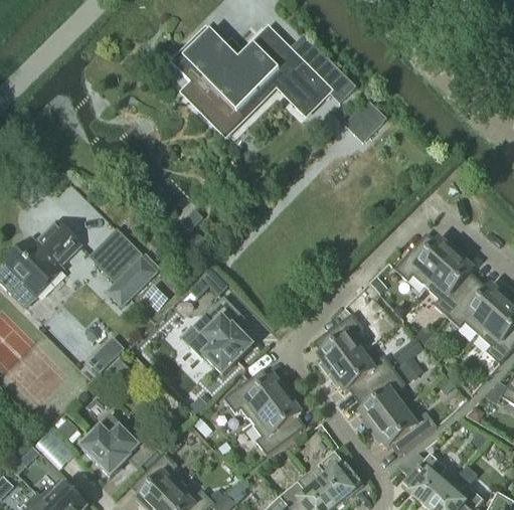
[(239,58),(206,25),(171,60),(193,82),(186,90),(230,135),(278,88),(307,118),(332,93),(269,28),(239,58)]
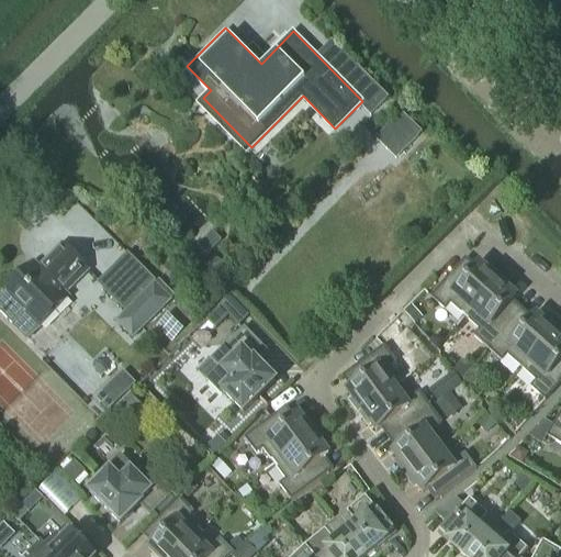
[(378,135),(397,154),(419,132),(400,112),(378,135)]
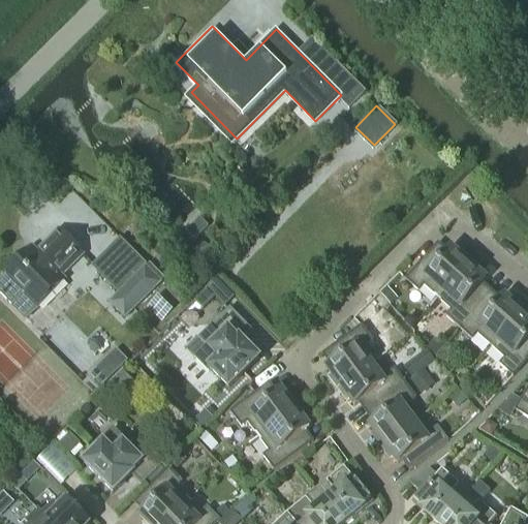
[(198,216),(185,229),(193,238),(207,224),(198,216)]
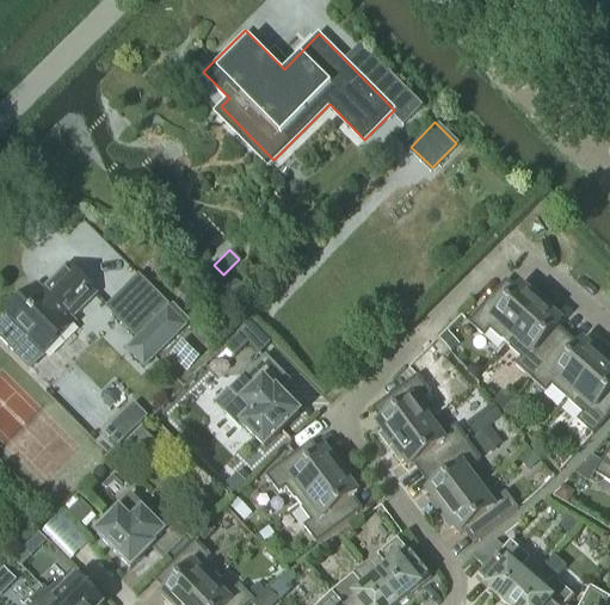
[(12,309),(7,314),(8,315),(0,322),(0,334),(16,349),(29,335),(44,351),(75,320),(71,315),(97,289),(69,263),(44,288),(38,283),(24,297),(20,297),(12,306),(12,309)]
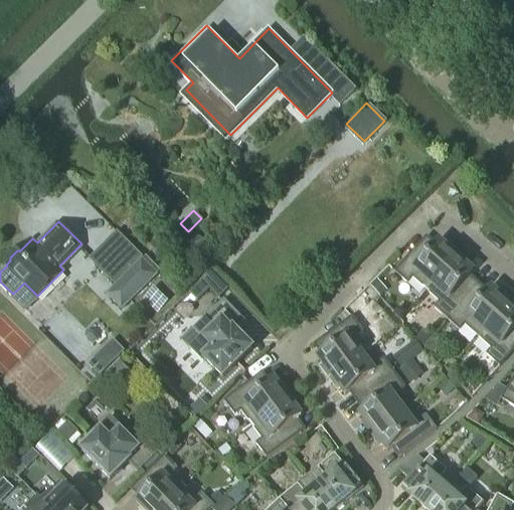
[(118,226),(107,237),(135,265),(143,256),(145,253),(118,226)]
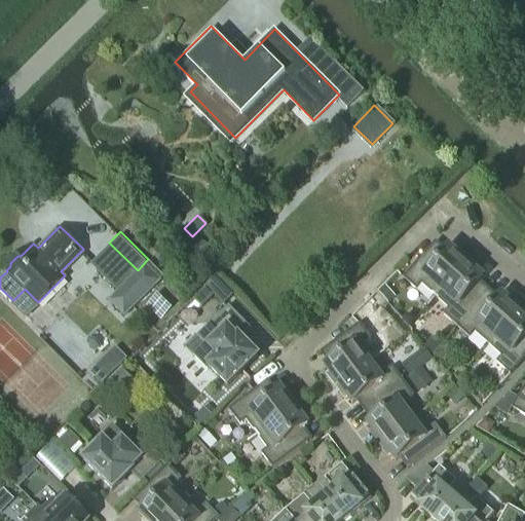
[(193,252),(198,257),(210,247),(200,237),(193,245),(193,252)]
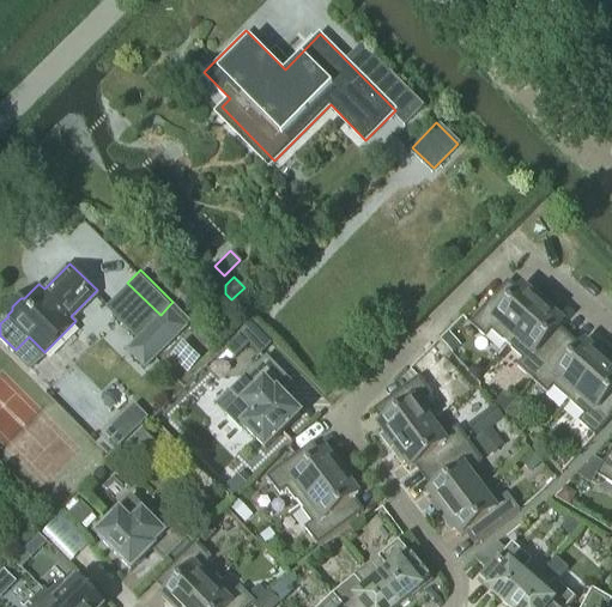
[(508,341),(546,299),(534,287),(532,291),(523,284),(516,292),(506,281),(471,320),(488,334),(492,328),(508,341)]
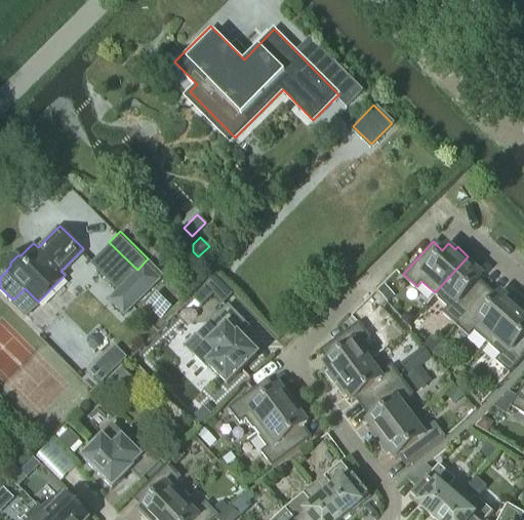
[(456,322),(486,289),(477,281),(483,274),(477,268),(479,266),(468,256),(435,292),(448,305),(444,310),(456,322)]
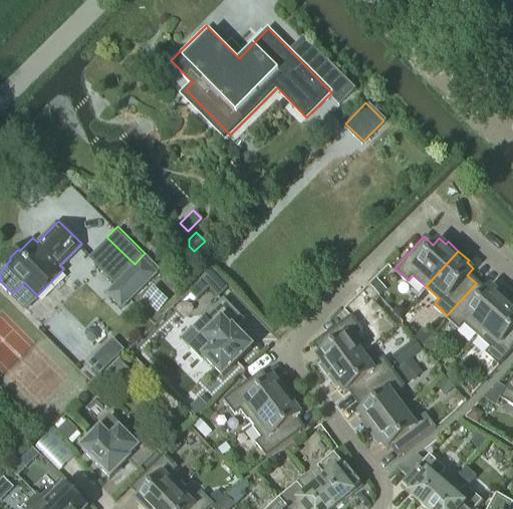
[(122,304),(149,279),(161,267),(147,252),(145,253),(143,255),(135,264),(108,290),(122,304)]
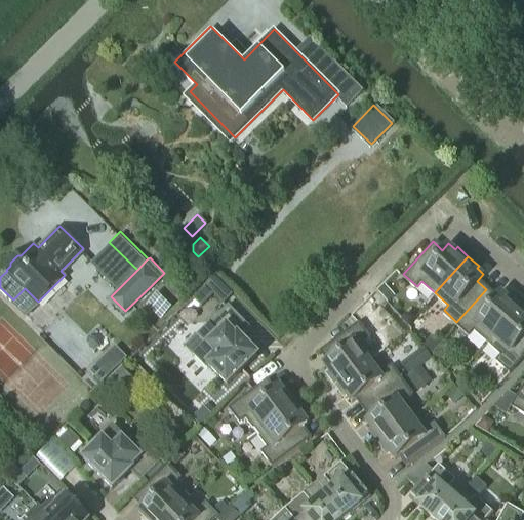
[(234,291),(215,272),(205,282),(224,302),(234,291)]
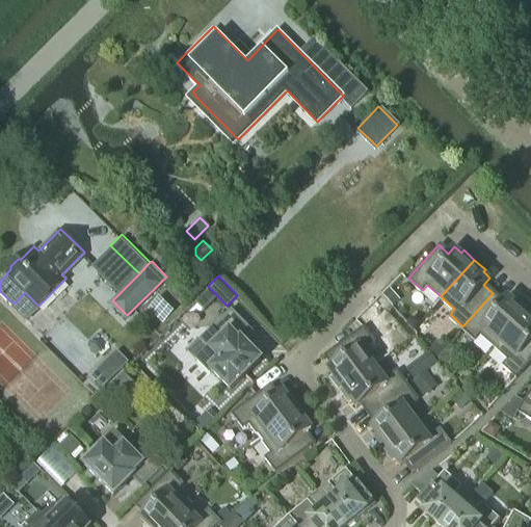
[(391,286),(383,292),(393,302),(400,296),(391,286)]
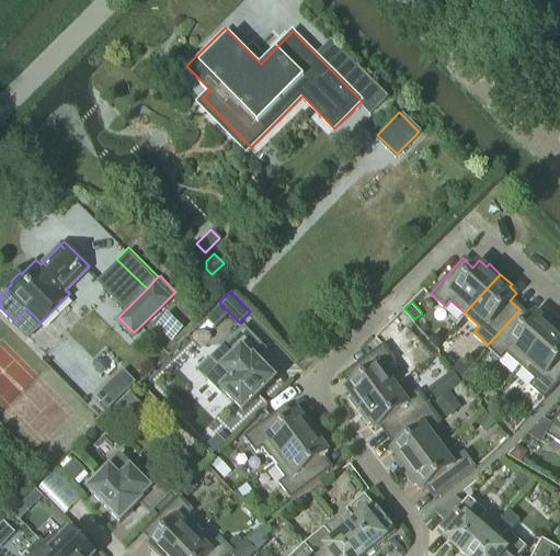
[(544,317),(536,310),(529,318),(520,309),(488,344),(502,356),(507,351),(522,364),(557,325),(546,315),(544,317)]
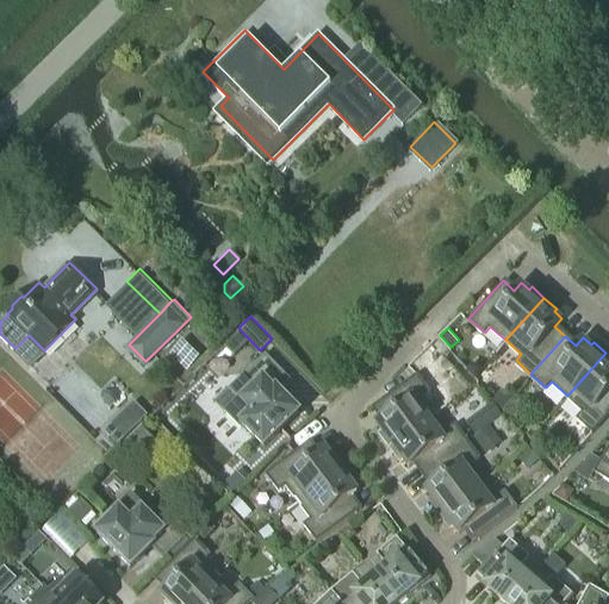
[(267,353),(243,375),(230,387),(240,397),(228,409),(241,423),(243,421),(265,443),(299,410),(279,388),(290,377),(267,353)]
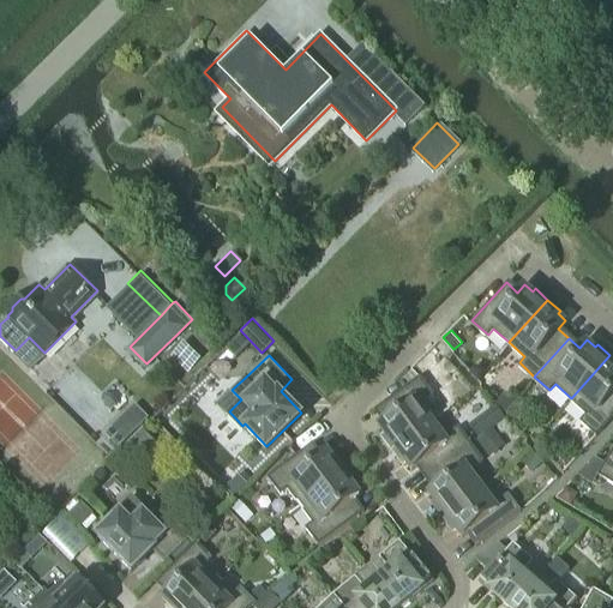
[(612,357),(610,355),(571,398),(587,413),(581,419),(596,433),(612,414),(612,357)]
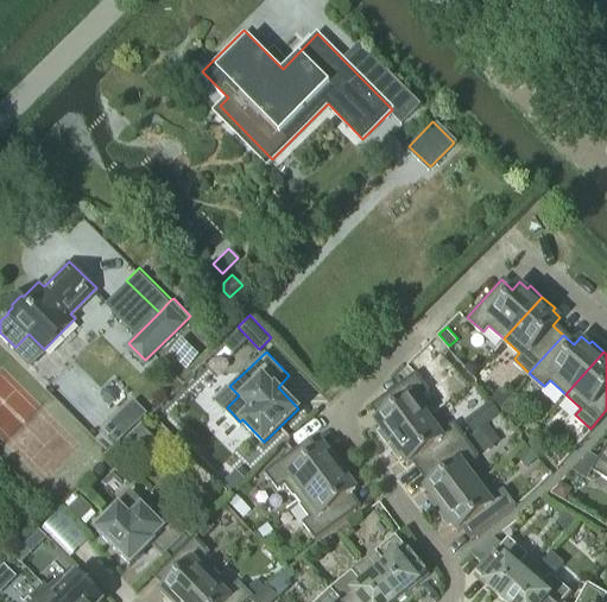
[(418,371),(429,362),(421,353),(411,360),(418,371)]
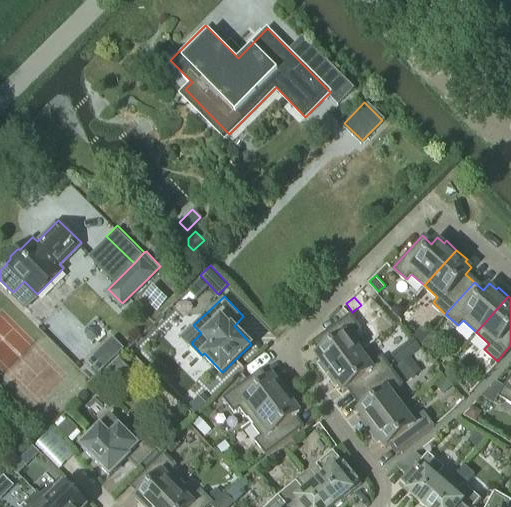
[(328,373),(367,344),(356,330),(361,326),(351,312),(317,337),(324,347),(317,353),(322,360),(320,362),(328,373)]
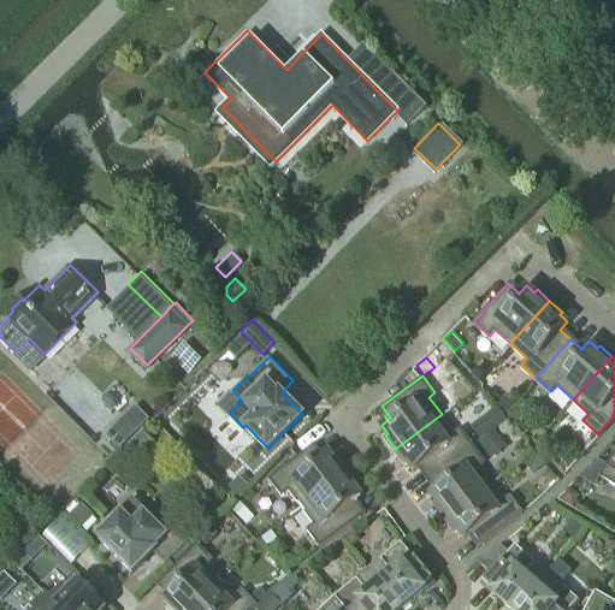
[(498,401),(508,409),(518,398),(509,390),(498,401)]
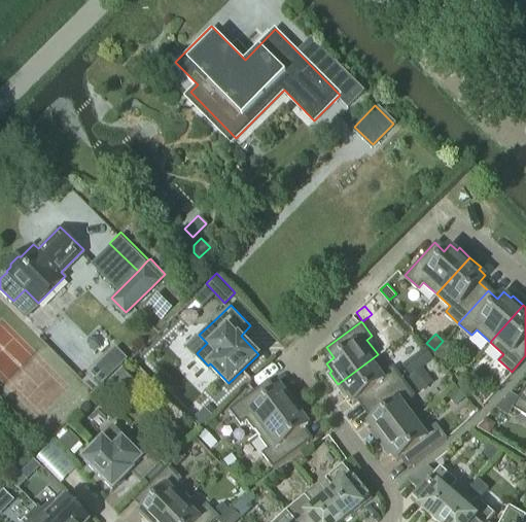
[(91,370),(103,382),(129,356),(116,344),(91,370)]
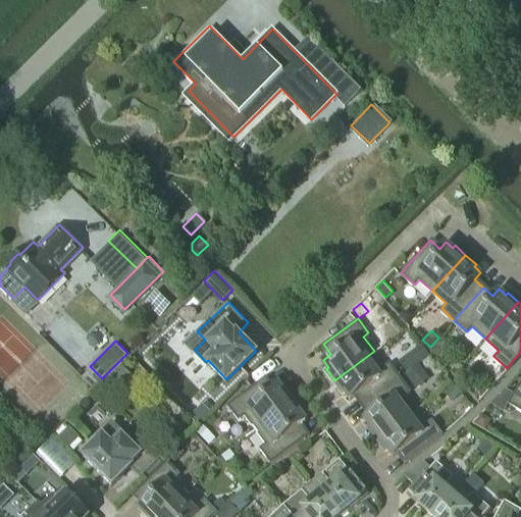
[(366,401),(401,375),(389,361),(384,365),(374,351),(334,380),(343,392),(346,390),(351,397),(358,392),(366,401)]
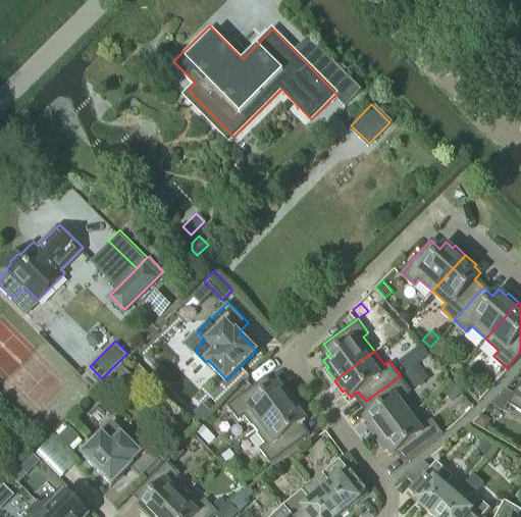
[(419,361),(406,371),(416,384),(429,374),(419,361)]
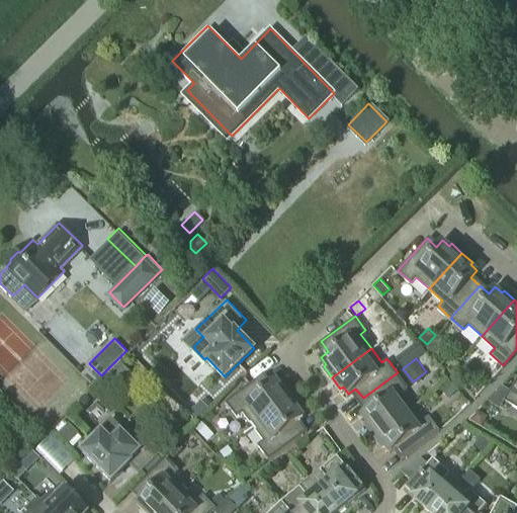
[(121,360),(109,372),(126,391),(139,378),(121,360)]
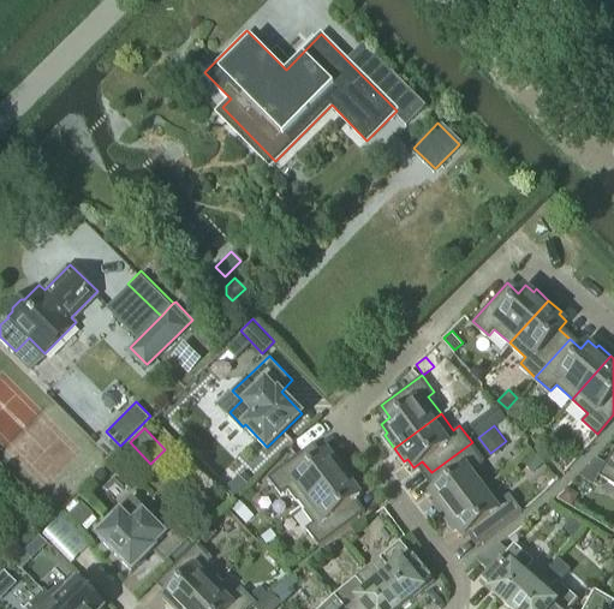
[(445,515),(490,481),(478,464),(484,459),(472,442),(431,472),(440,484),(430,491),(436,499),(434,501),(445,515)]
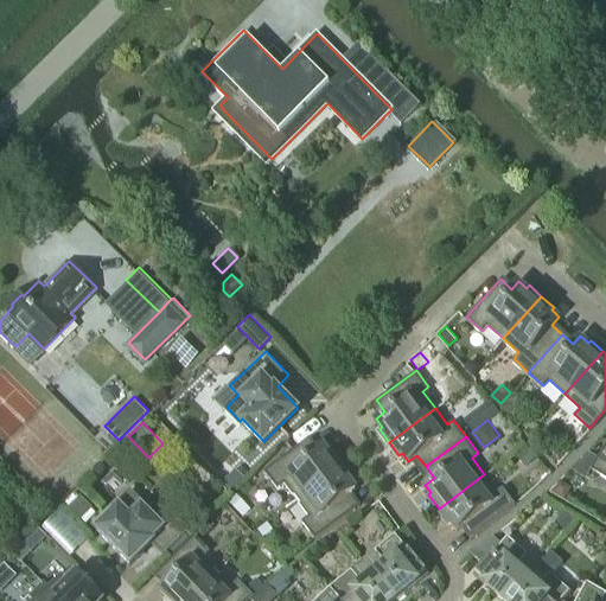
[(297,497),(343,464),(333,449),(330,452),(324,443),(316,451),(306,439),(266,468),(279,485),(285,480),(297,497)]
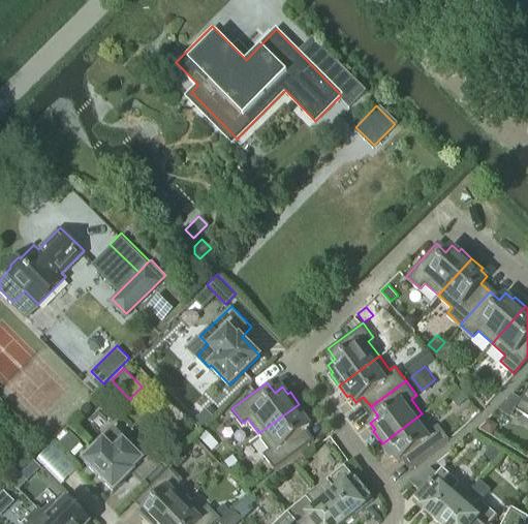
[(459,403),(468,395),(460,386),(451,394),(459,403)]
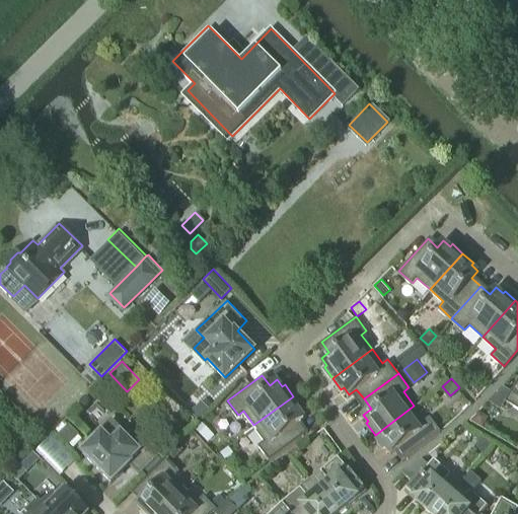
[(517,379),(506,398),(517,405),(517,379)]
